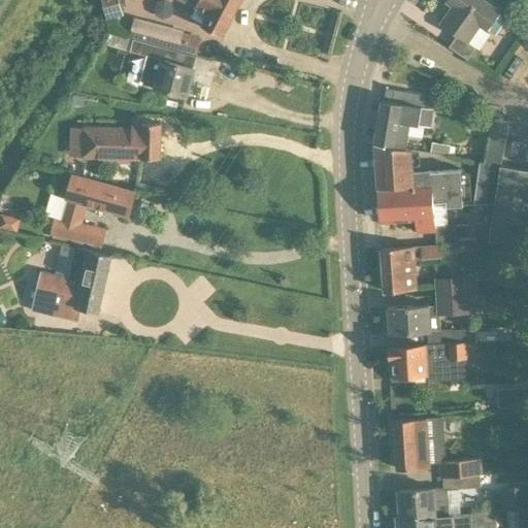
[(101,0),(106,19),(121,14),(117,0),(101,0)]
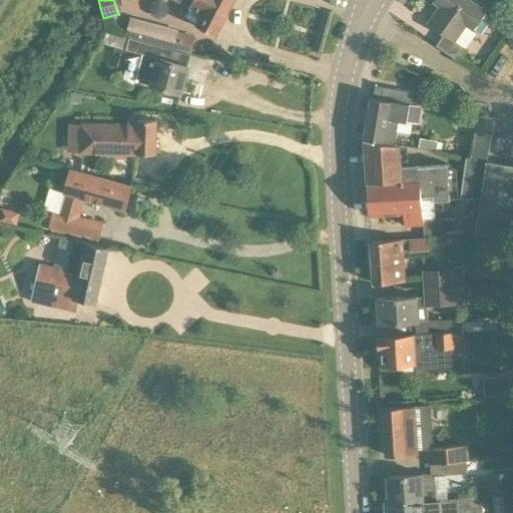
[(183,17),(196,24),(213,34),(231,0),(172,0),(188,9),(183,17)]
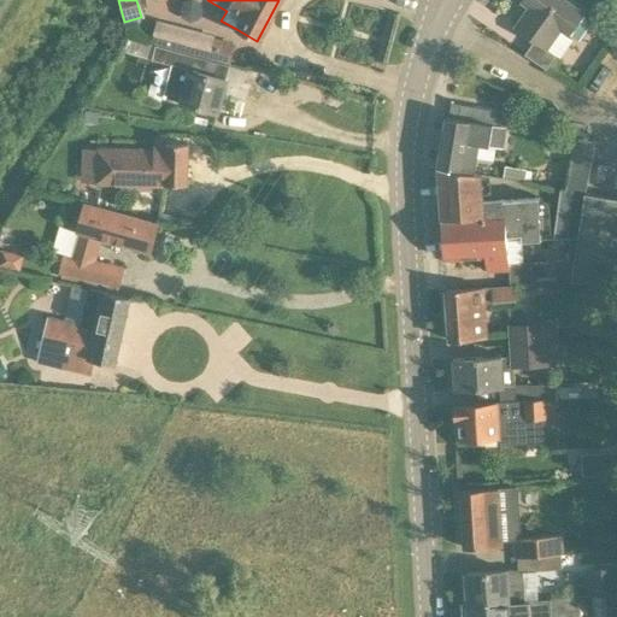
[(569,37),(585,15),(563,0),(522,0),(521,3),(528,9),(513,29),(533,43),(524,56),(545,70),(554,57),(546,51),(559,30),(569,37)]
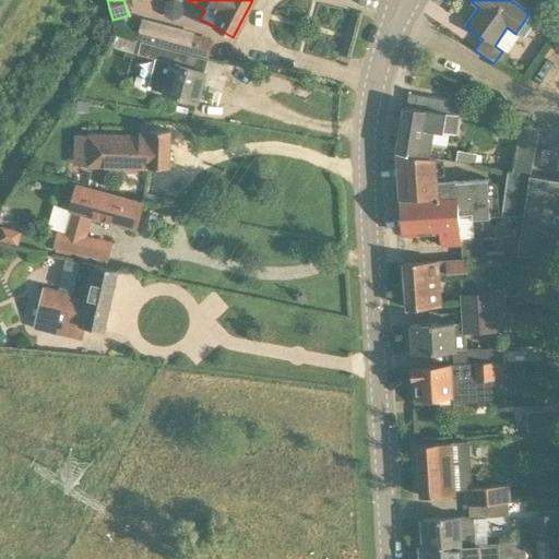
[(142,21),(137,40),(141,42),(155,46),(161,25),(142,21)]
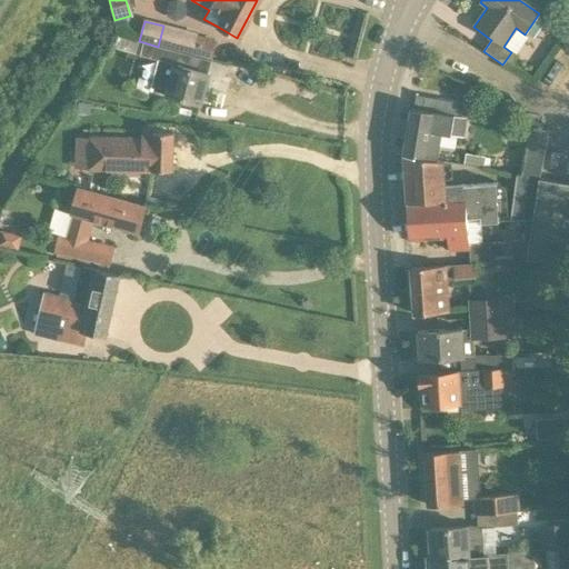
[(206,39),(198,37),(192,55),(196,56),(210,60),(215,41),(206,39)]
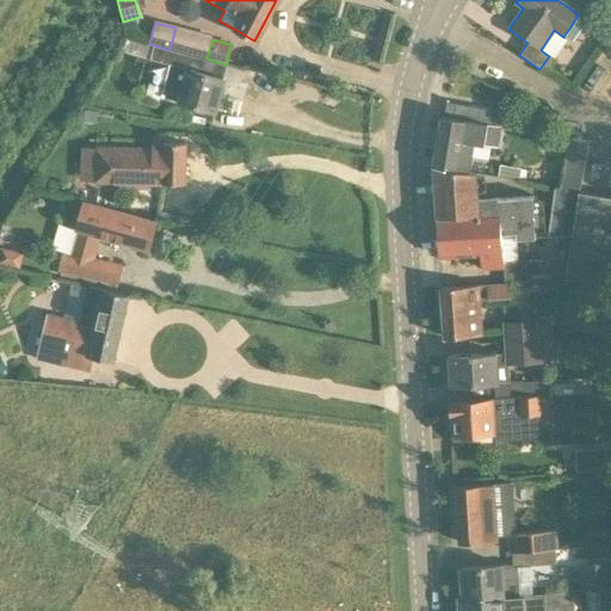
[(214,112),(222,79),(205,74),(210,60),(207,59),(173,51),(170,50),(154,45),(149,61),(170,66),(160,97),(214,112)]
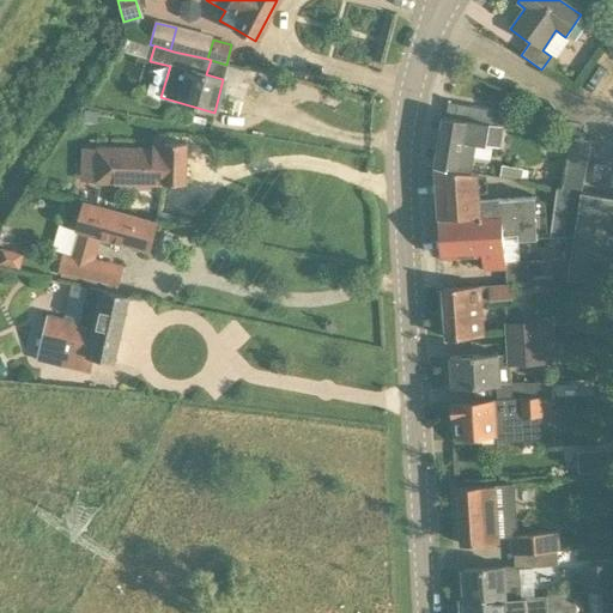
[(98,111),(84,111),(82,113),(82,126),(98,127),(98,111)]
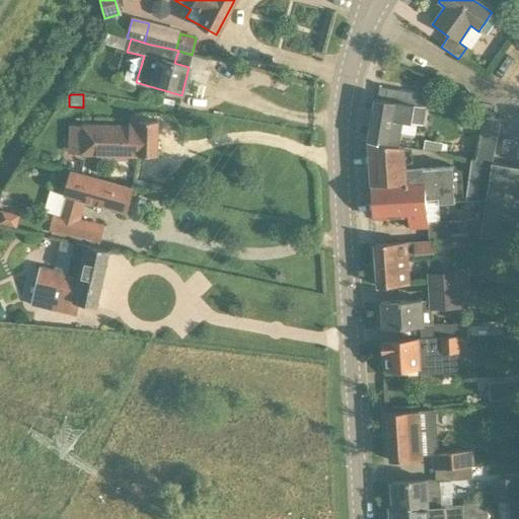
[(423,125),(425,108),(375,99),(368,144),(395,147),(399,122),(423,125)]
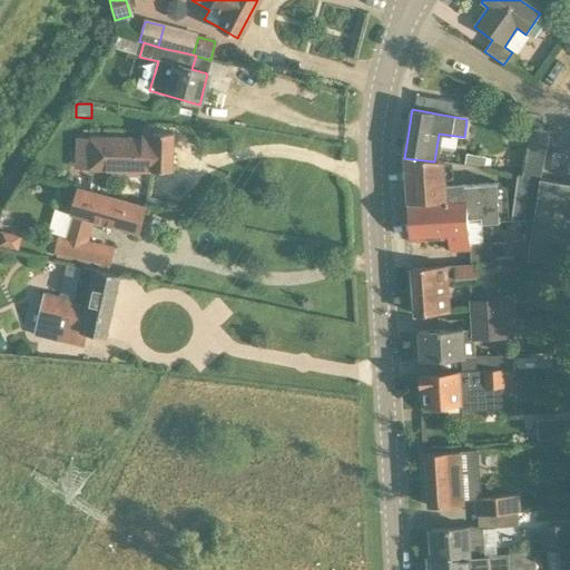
[(540,179),(548,133),(530,129),(522,175),(540,179)]
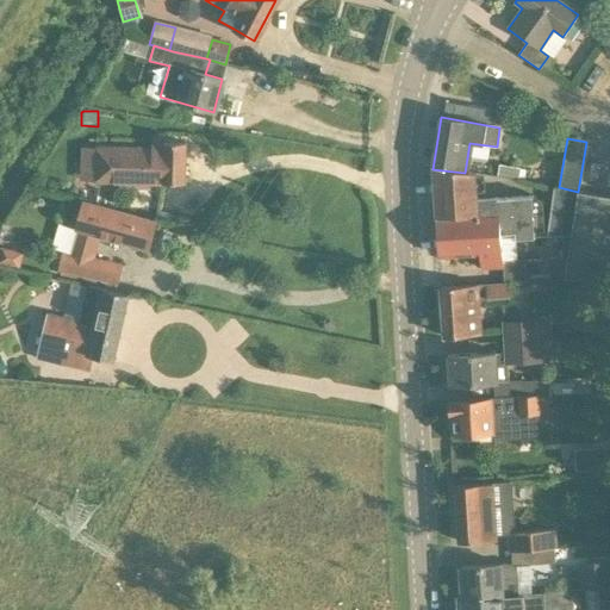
[(186,185),(187,142),(153,143),(151,147),(93,145),(82,147),(81,178),(93,179),(93,184),(162,185),(162,182),(186,185)]
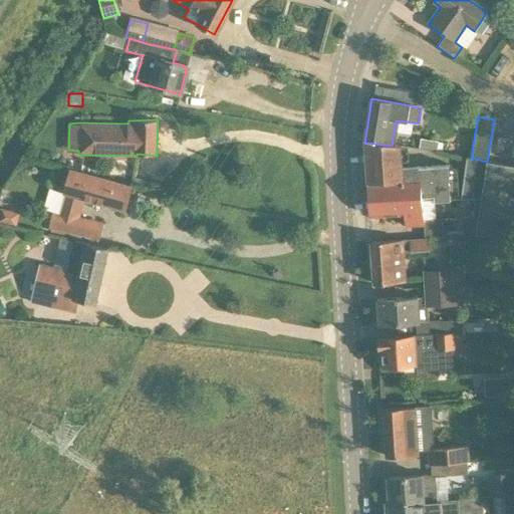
[(438,151),(440,141),(422,138),(420,148),(438,151)]
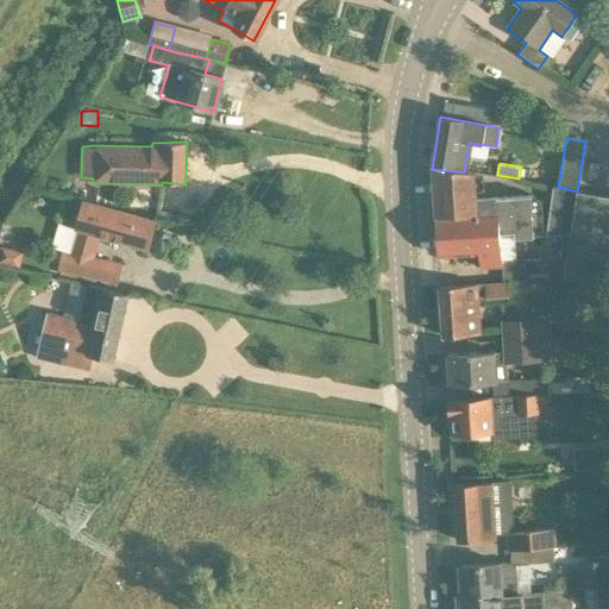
[(481,175),(464,173),(432,169),(437,246),(456,245),(456,234),(497,233),(497,239),(500,239),(500,233),(514,232),(515,239),(539,237),(538,230),(546,230),(544,198),(535,198),(535,193),(482,196),(482,189),(488,189),(487,175),(481,175)]
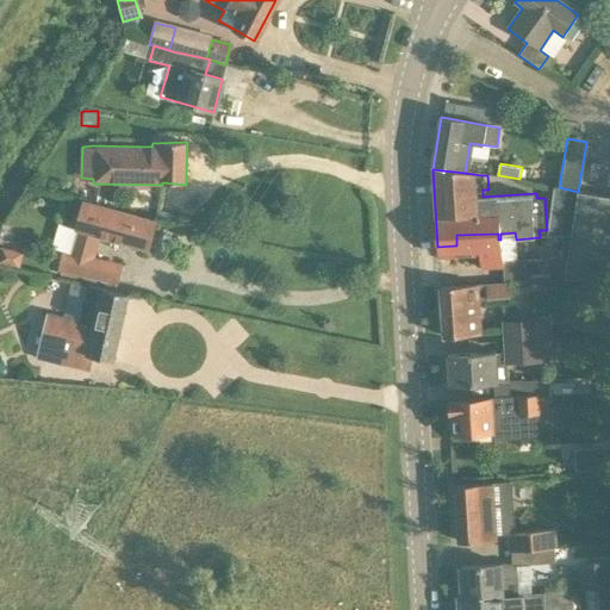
[(609,275),(609,197),(578,192),(559,187),(555,187),(549,232),(574,229),(571,256),(567,278),(609,275)]
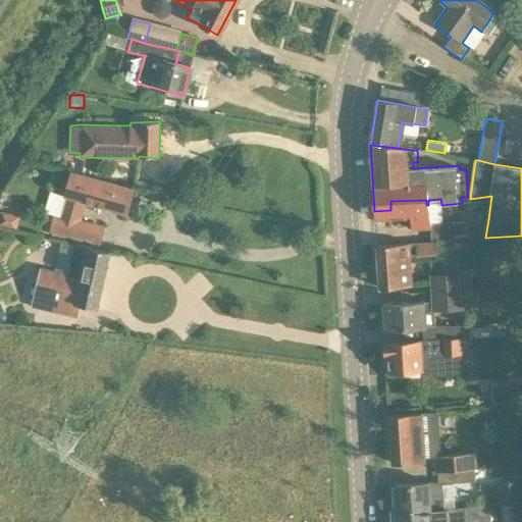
[(127,213),(134,191),(73,173),(66,197),(67,197),(62,218),(56,217),(53,231),(101,242),(104,228),(81,222),(86,202),(127,213)]
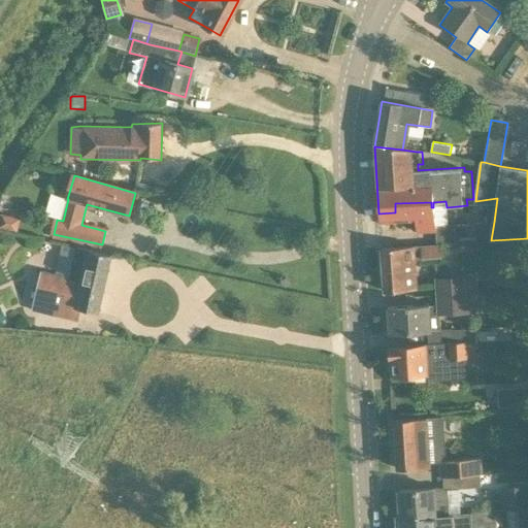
[(431,207),(431,202),(395,203),(395,212),(378,213),(380,222),(415,220),(416,233),(435,232),(436,244),(491,240),(494,222),(434,226),(433,207),(431,207)]
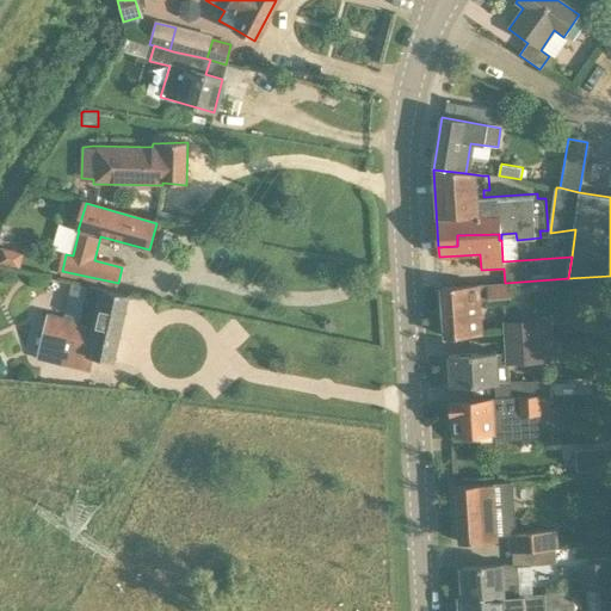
[(22,255),(0,250),(0,267),(18,271),(22,255)]
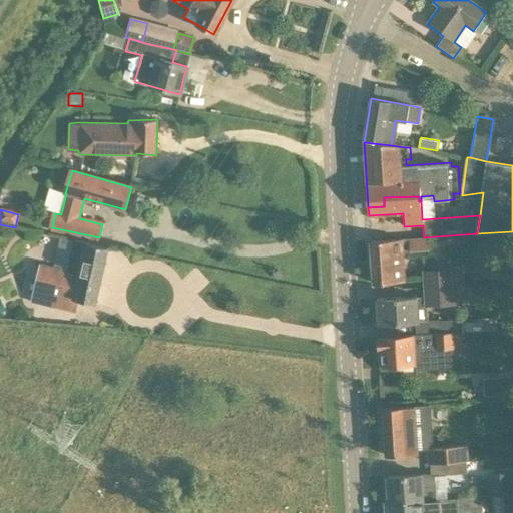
[(407,254),(425,253),(424,237),(406,238),(407,254)]
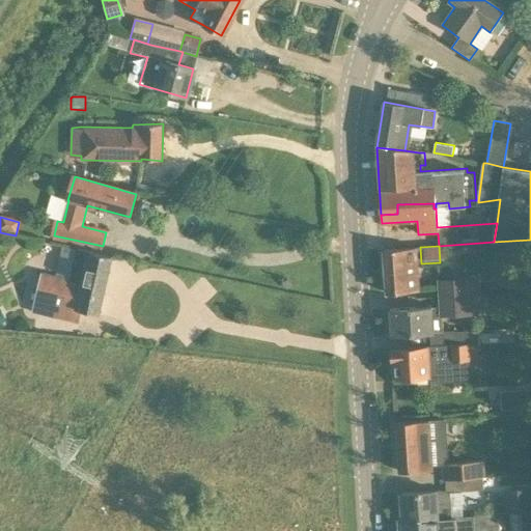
[(387,295),(388,294),(419,291),(416,248),(384,251),(387,295)]
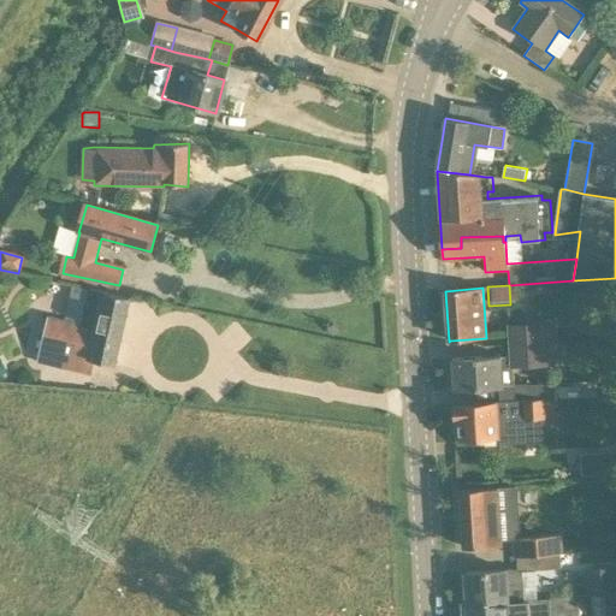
[(101,295),(89,291),(81,325),(41,317),(35,348),(37,349),(34,362),(90,377),(94,361),(114,366),(131,298),(101,292),(101,295)]
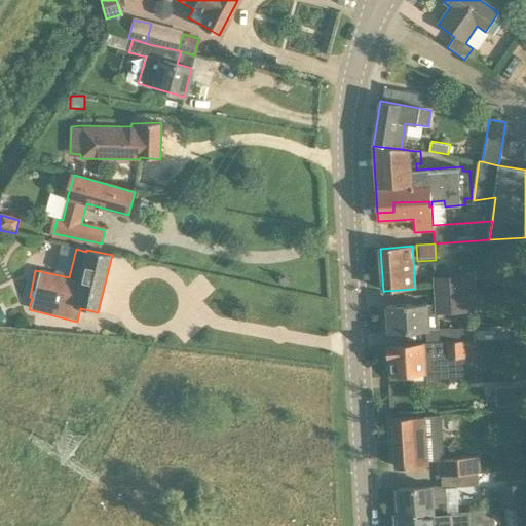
[(435,294),(474,292),(472,273),(434,276),(435,294)]
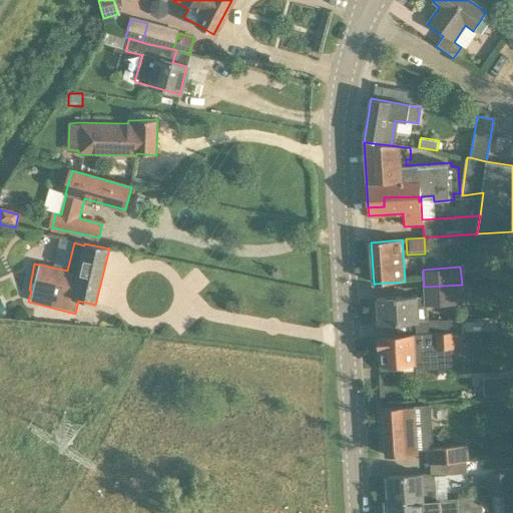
[(463,301),(462,285),(424,287),(425,297),(417,298),(417,296),(379,299),(379,301),(381,301),(383,323),(380,323),(380,325),(415,323),(415,324),(461,321),(461,320),(453,320),(453,315),(427,317),(426,304),(463,301)]
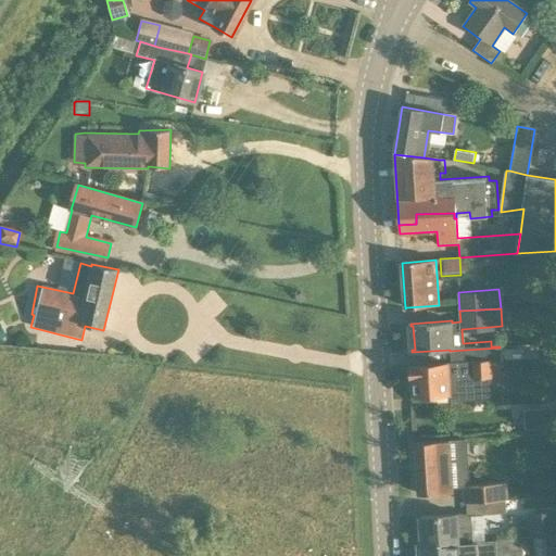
[(450,380),(492,378),(491,363),(501,362),(500,348),(450,351),(451,363),(411,365),(411,379),(413,379),(413,382),(409,384),(411,390),(414,392),(414,395),(451,393),(450,380)]
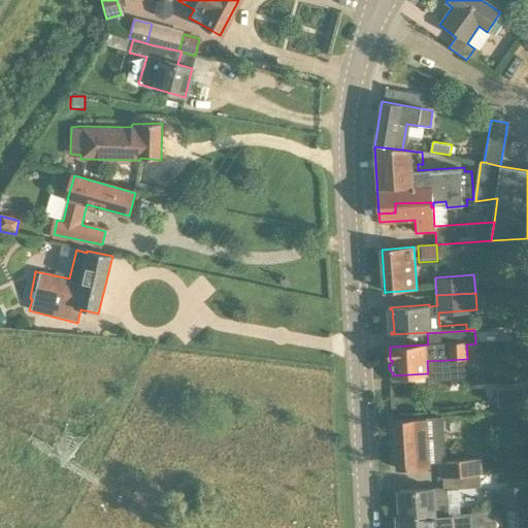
[(505,342),(485,343),(486,381),(506,380),(505,342)]
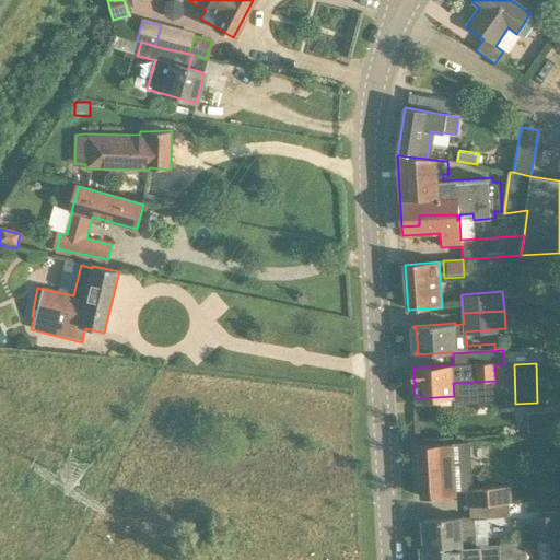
[(421,497),(456,496),(453,443),(418,446),(421,497)]
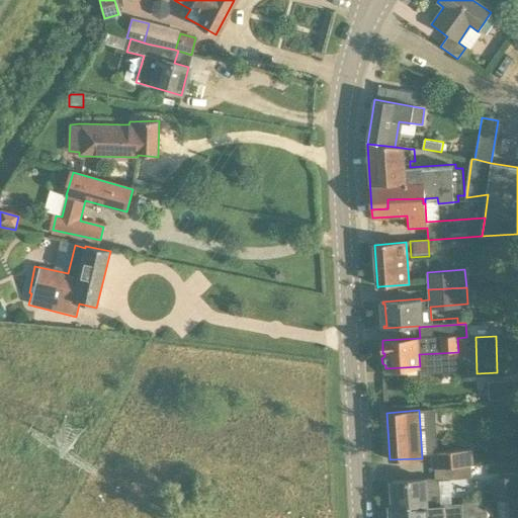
[(433,468),(470,466),(469,452),(443,454),(433,455),(433,468)]
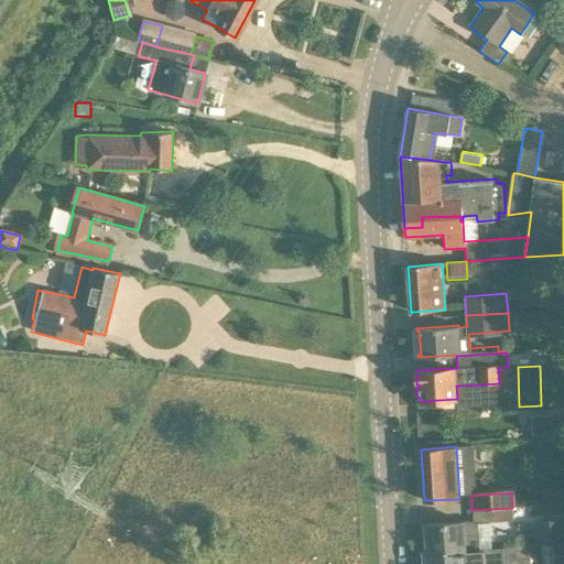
[(472,510),(473,521),(473,524),(477,523),(512,521),(512,508),(472,510)]
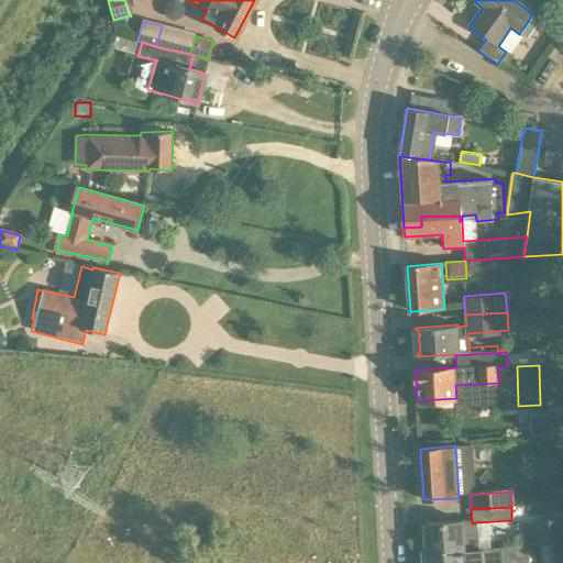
[(541,543),(562,542),(561,517),(539,519),(541,543)]
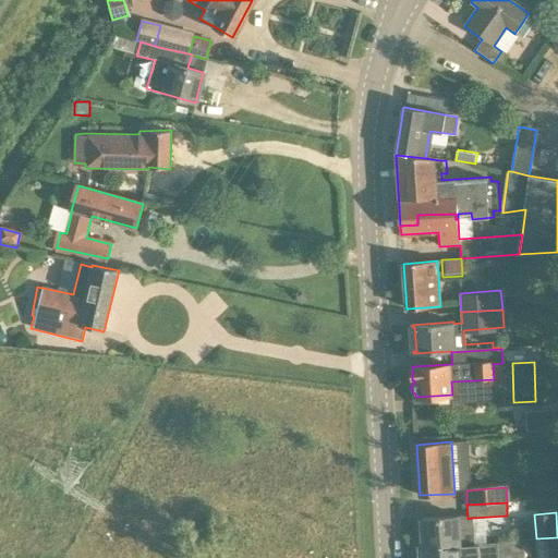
[(474,544),(472,518),(468,519),(468,516),(459,517),(459,516),(421,519),(423,547),(474,544)]
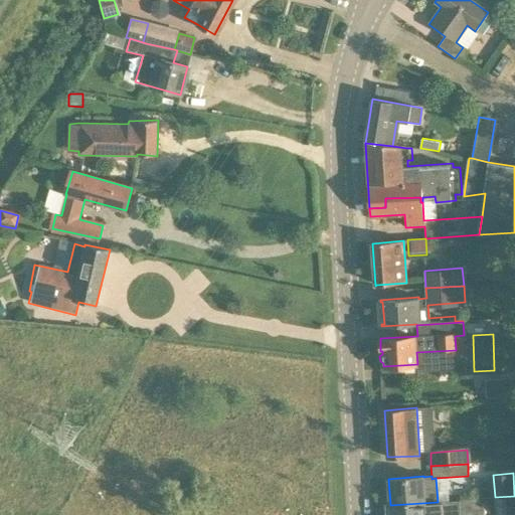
[(496,514),(507,514),(506,498),(495,499),(496,514)]
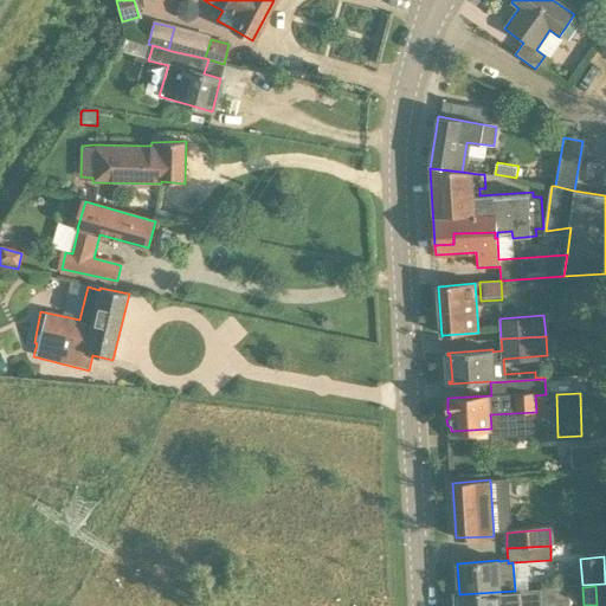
[(567,605),(567,587),(515,592),(515,591),(459,594),(459,605),(567,605)]
